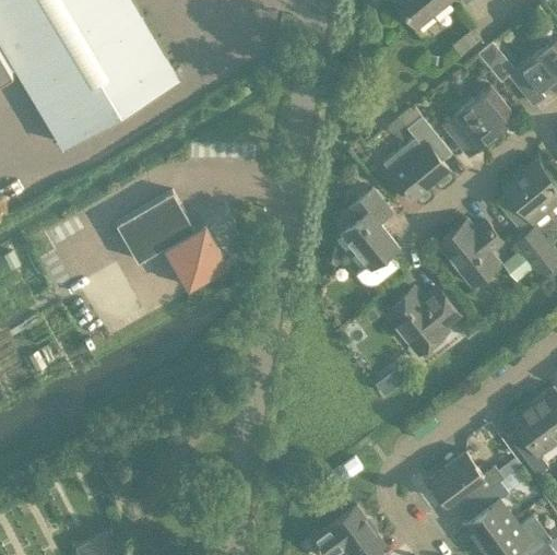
[(0,0),(0,74),(15,66),(63,146),(177,80),(130,0),(0,0)]
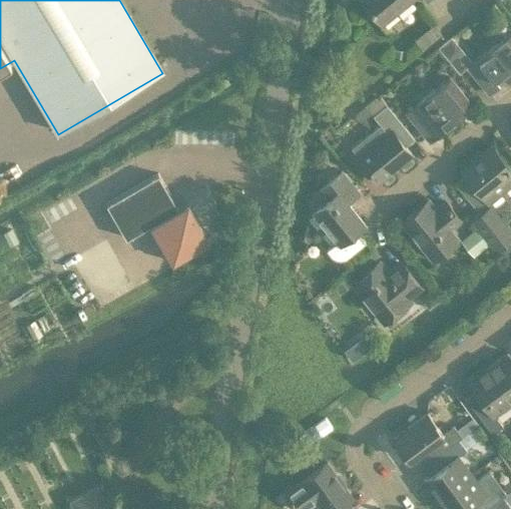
[(360,0),(382,26),(415,0),(421,0),(427,7),(435,0),(360,0)]
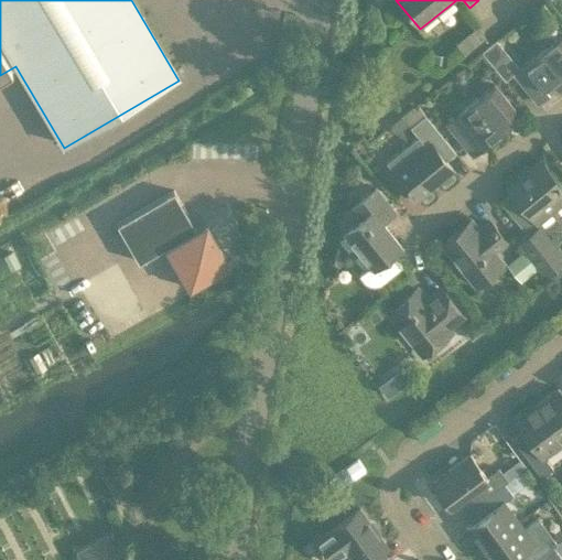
[(561,43),(516,79),(539,108),(549,99),(546,95),(561,82),(561,43)]
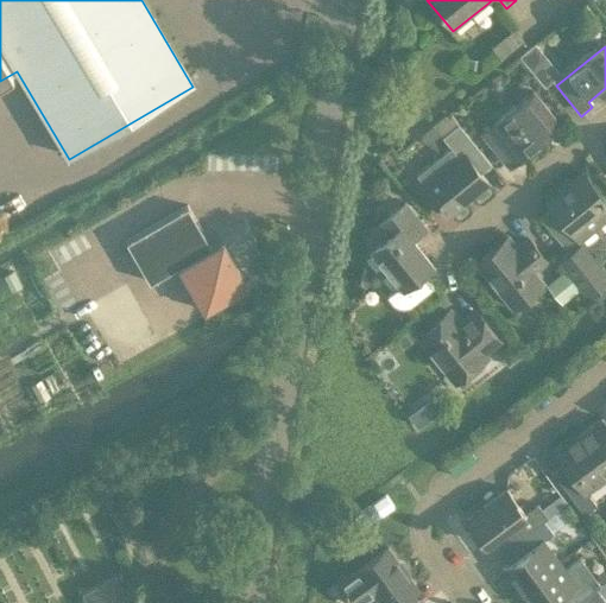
[(521,61),(532,76),(548,63),(536,49),(521,61)]
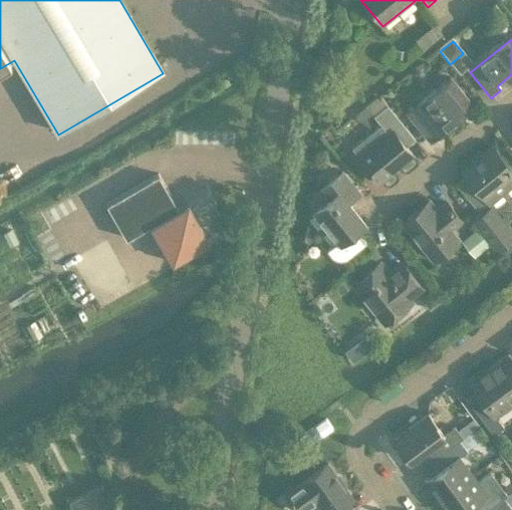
[(397,53),(396,61),(406,63),(407,55),(397,53)]
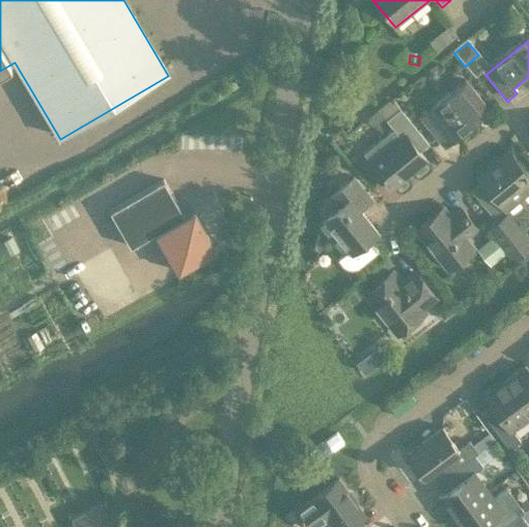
[(464,126),(485,108),(467,85),(422,121),(446,151),(470,133),(464,126)]
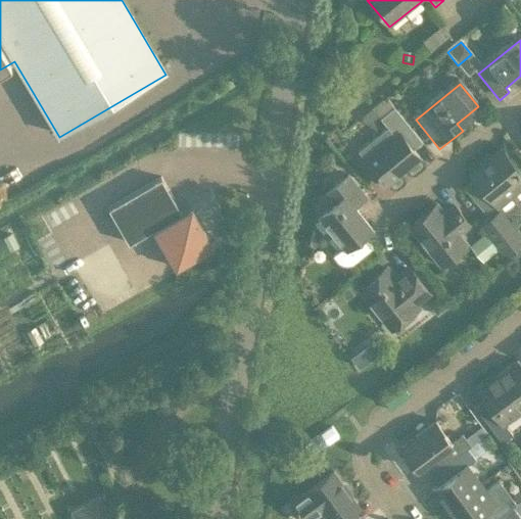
[(386,101),(373,112),(381,123),(394,111),(386,101)]
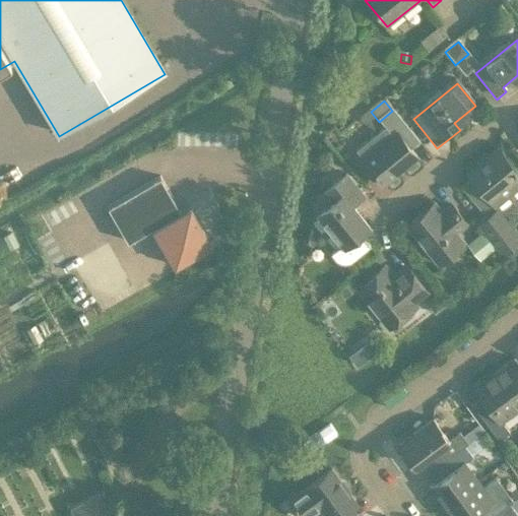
[(385,130),(357,153),(363,160),(362,162),(383,189),(417,160),(411,152),(421,145),(393,110),(392,111),(379,122),(385,130)]
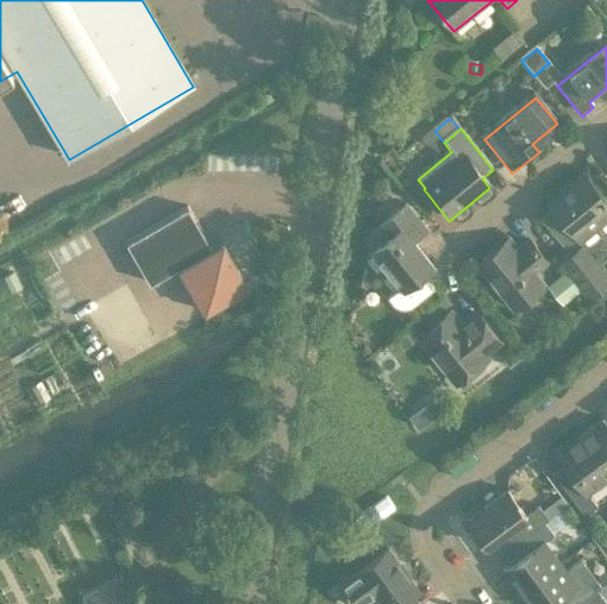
[(555,213),(543,222),(571,258),(562,266),(568,274),(579,287),(581,290),(590,302),(606,289),(606,272),(586,246),(584,247),(582,245),(606,226),(606,205),(587,180),(551,208),(555,213)]
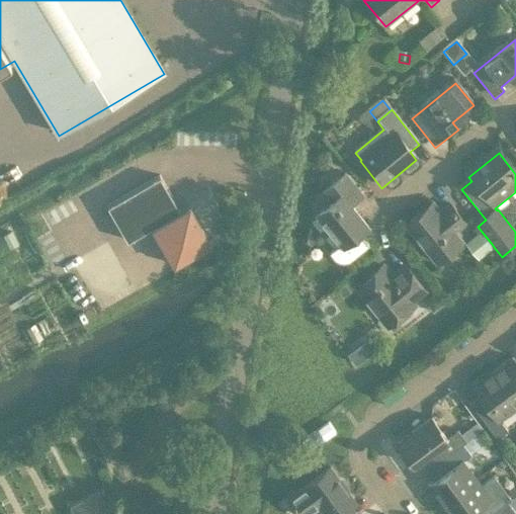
[(174,264),(212,243),(190,204),(180,210),(170,191),(161,175),(108,204),(129,240),(153,227),(174,264)]
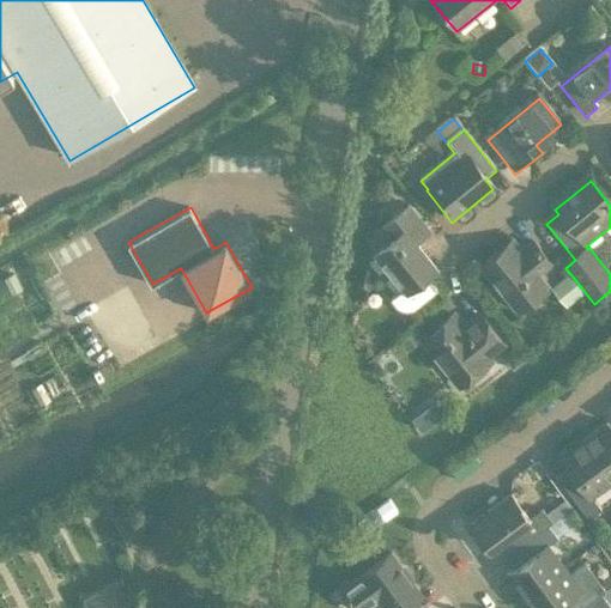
[(389,244),(375,256),(404,292),(391,302),(398,310),(403,312),(407,312),(413,312),(437,293),(427,280),(437,272),(417,245),(430,236),(409,208),(380,231),(389,244)]
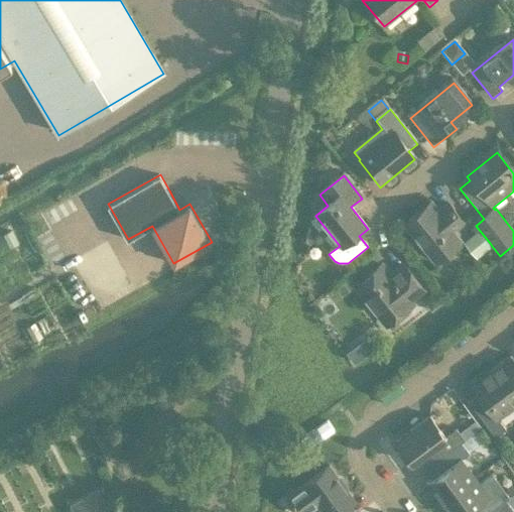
[(430,207),(405,227),(435,264),(461,243),(454,235),(465,226),(450,207),(438,216),(430,207)]
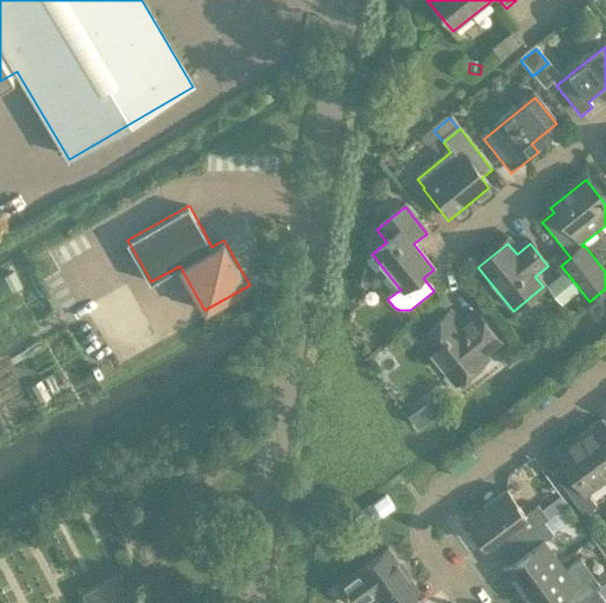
[(13,294),(23,290),(16,275),(5,280),(13,294)]
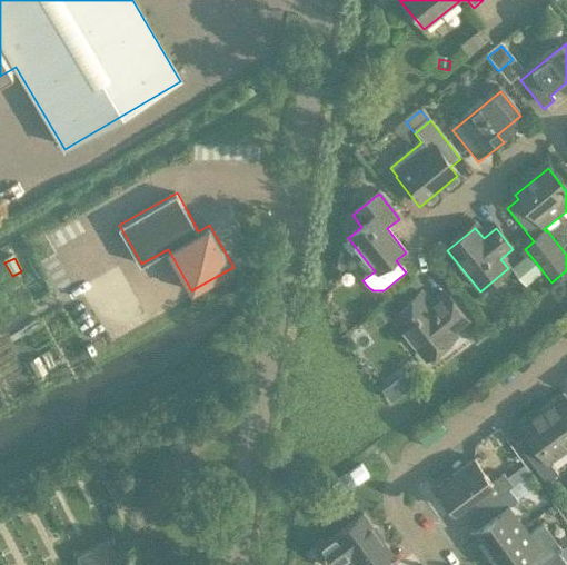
[(514,271),(527,288),(544,275),(530,258),(514,271)]
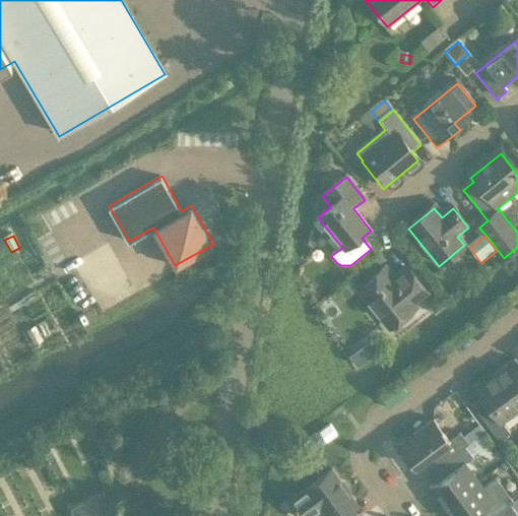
[(318,240),(309,240),(310,249),(318,249),(318,240)]
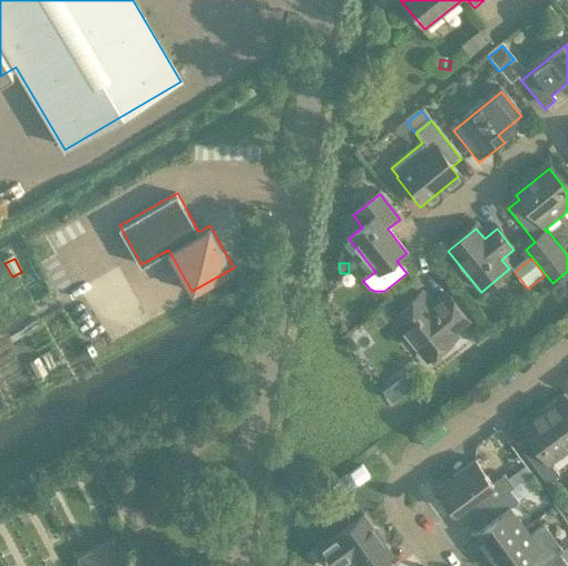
[(421,296),(393,319),(428,362),(456,340),(453,337),(469,323),(447,295),(430,308),(421,296)]
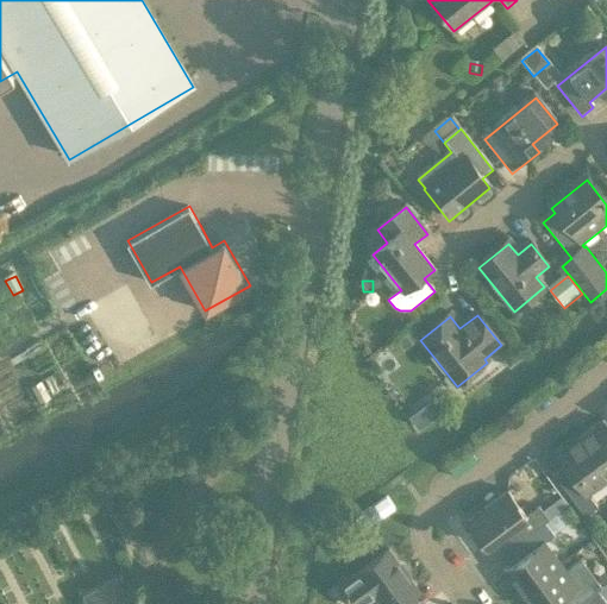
[(514,348),(501,358),(511,370),(523,362),(514,348)]
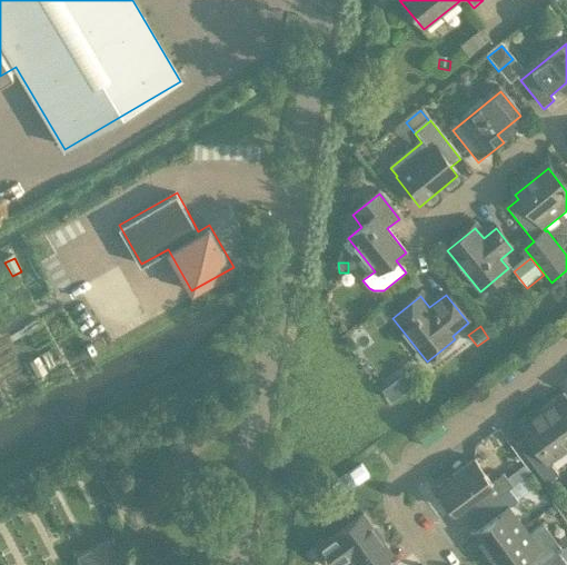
[(411,379),(386,389),(393,404),(417,394),(411,379)]
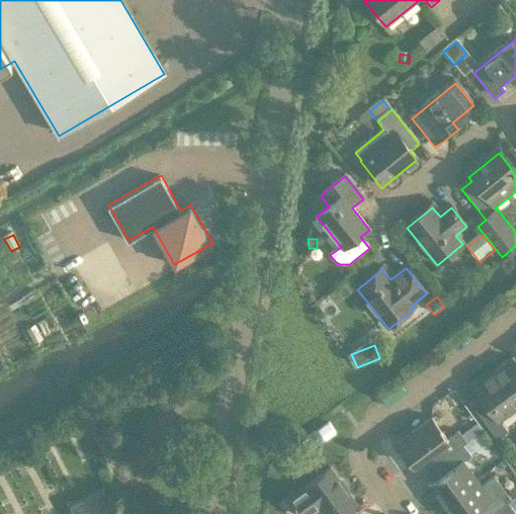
[(515,362),(514,360),(494,374),(515,404),(515,362)]
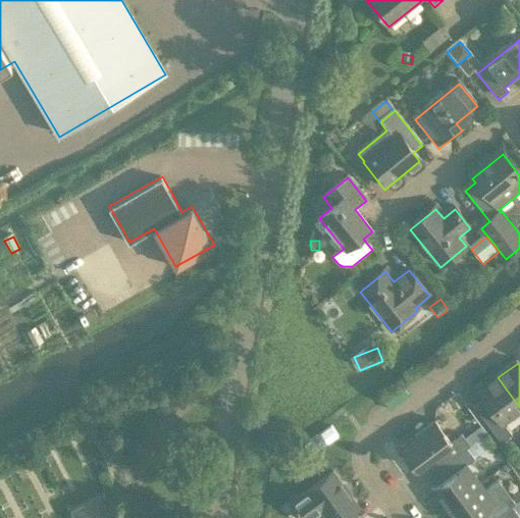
[(505,426),(519,415),(519,407),(498,377),(478,392),(490,409),(480,416),(502,446),(513,437),(505,426)]
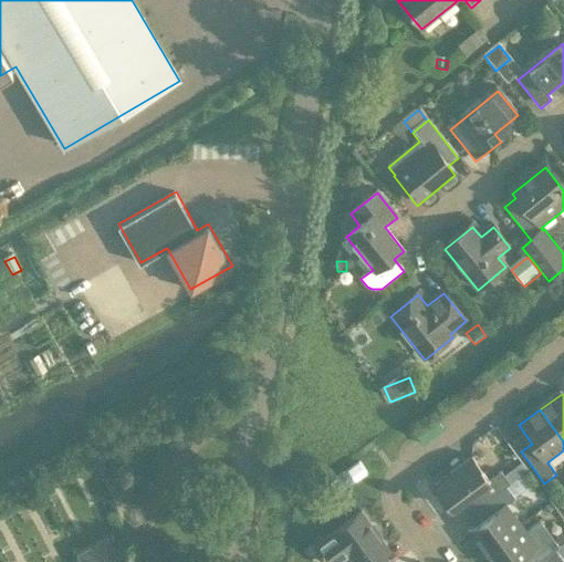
[(473,514),(479,510),(508,489),(511,486),(505,478),(502,474),(490,482),(473,460),(436,488),(452,511),(466,502),(473,514)]
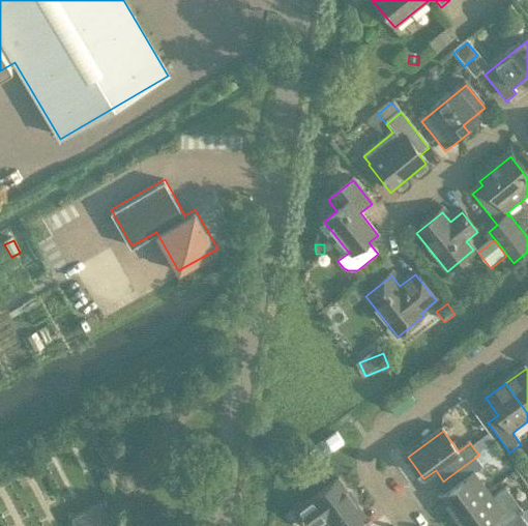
[(478,455),(484,451),(478,443),(473,447),(478,455)]
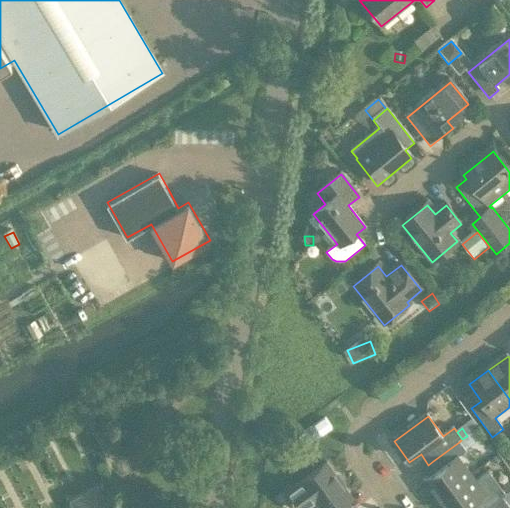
[(439,502),(472,477),(458,459),(467,453),(459,442),(433,461),(441,471),(425,482),(439,502)]
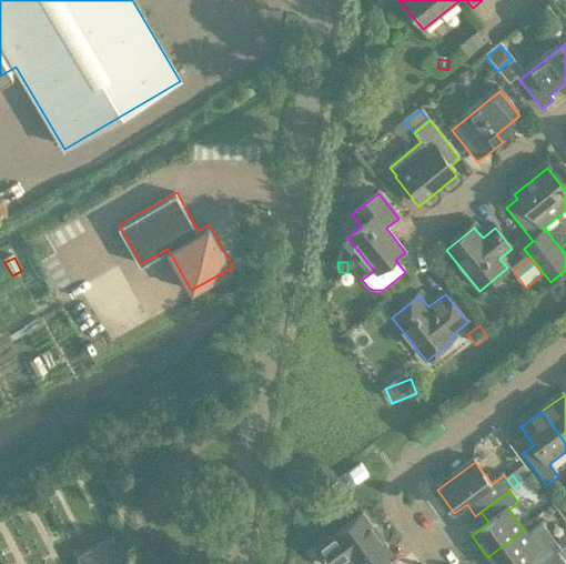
[(380,563),(391,555),(364,517),(319,551),(327,563),(380,563)]
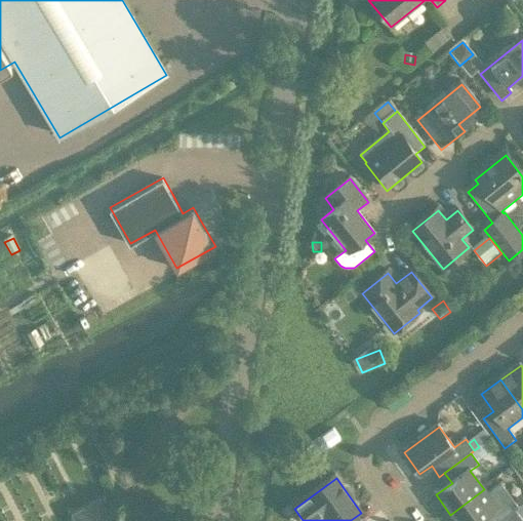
[(504,520),(516,512),(519,509),(503,486),(488,495),(484,489),(450,515),(454,520),(504,520)]
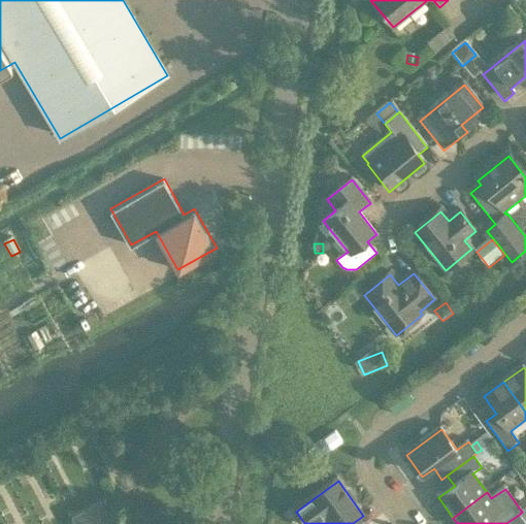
[(110,523),(106,516),(106,515),(100,504),(98,505),(86,513),(79,515),(73,519),(75,523),(110,523)]
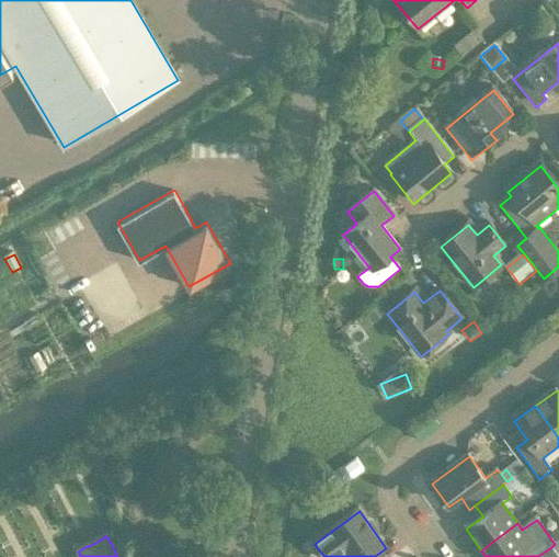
[(558,556),(551,547),(538,556),(558,556)]
